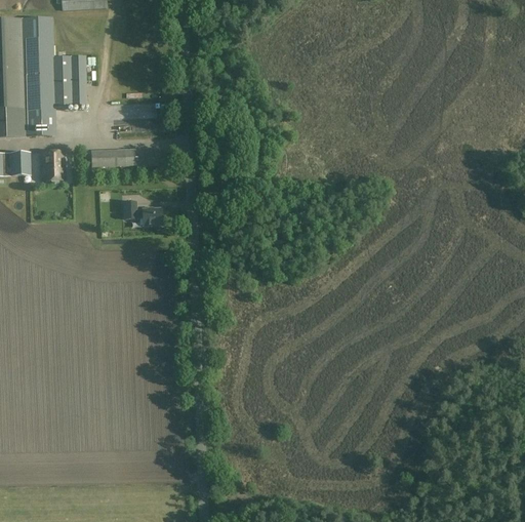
[(61,0),(62,9),(107,7),(106,0),(61,0)]
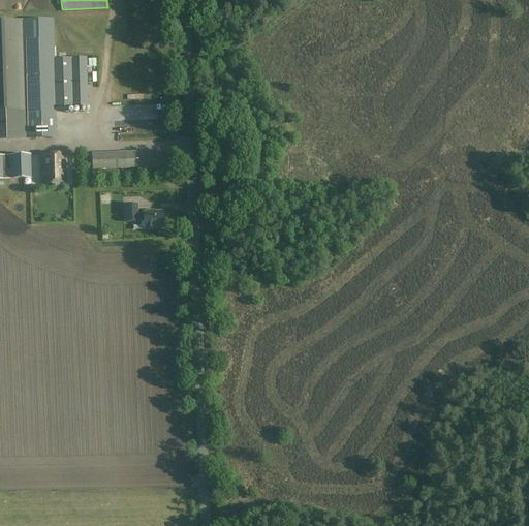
[(22,18),(26,134),(55,133),(55,106),(53,56),(52,17),(22,18)]
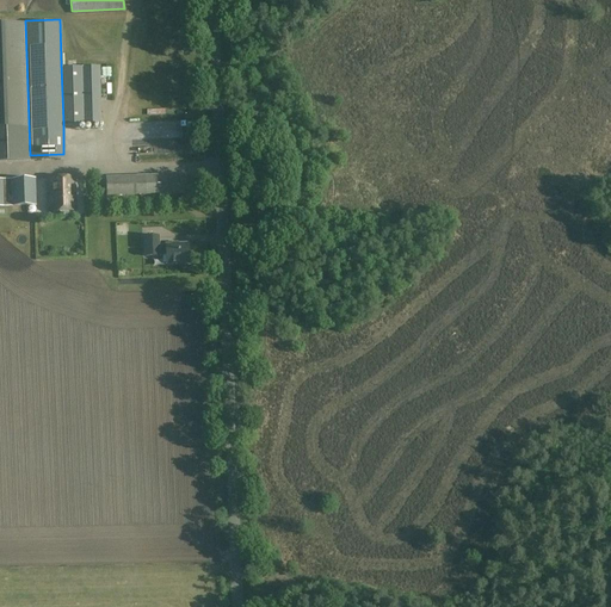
[(0,20),(0,159),(30,158),(30,155),(25,20),(0,20)]
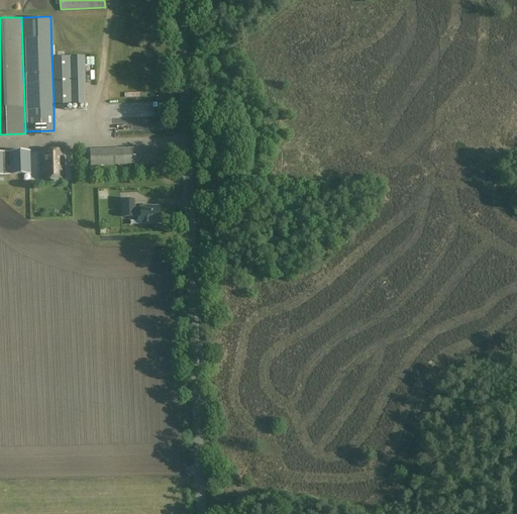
[(83,54),(67,55),(69,103),(84,103),(83,54)]
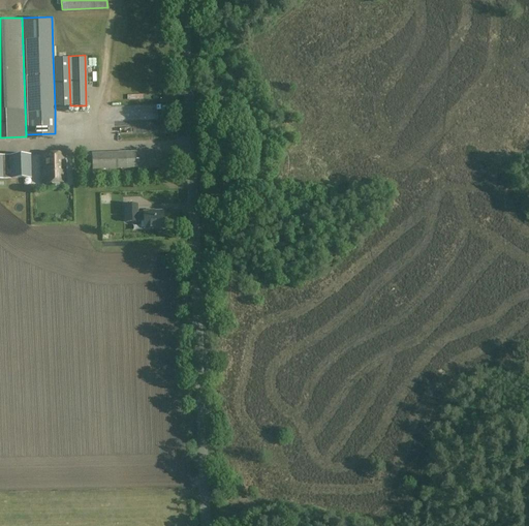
[(151,55),(135,56),(135,65),(151,65),(151,55)]
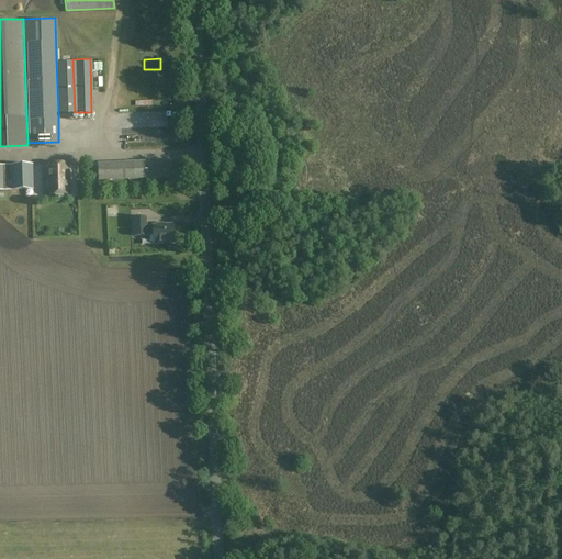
[(75,112),(72,59),(56,59),(58,113),(75,112)]
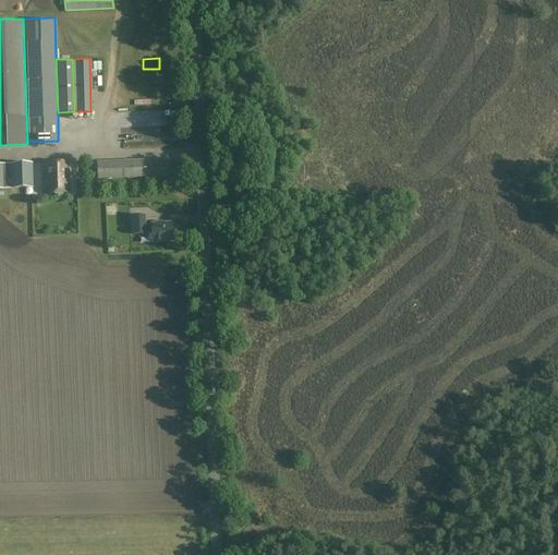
[(168,116),(168,107),(134,106),(134,115),(168,116)]
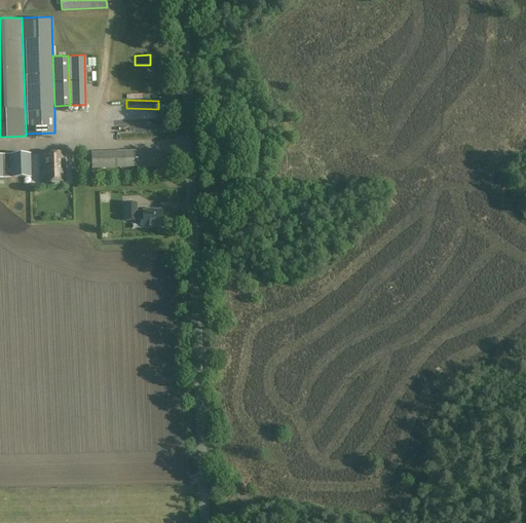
[(159,148),(90,150),(90,167),(160,164),(159,148)]
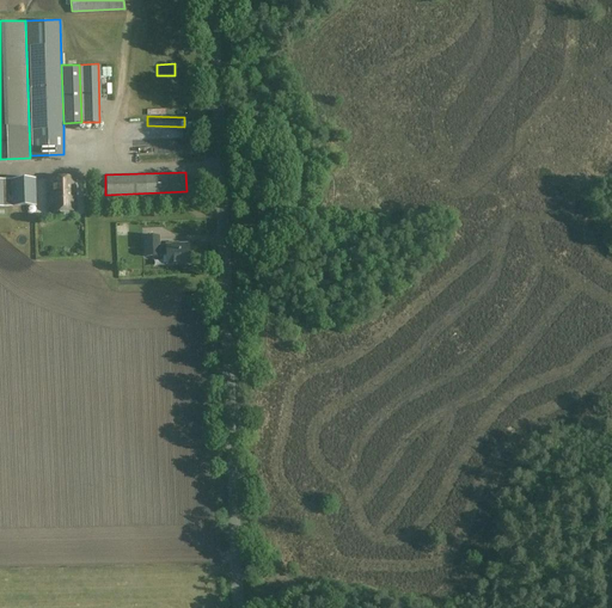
[(35,174),(12,176),(13,203),(36,202),(35,174)]
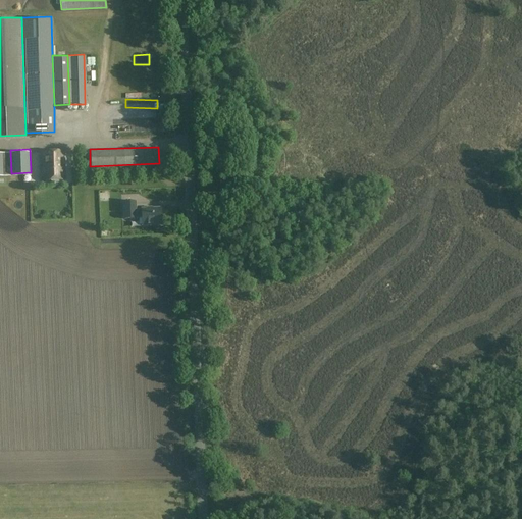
[(64,176),(63,149),(42,150),(42,177),(64,176)]
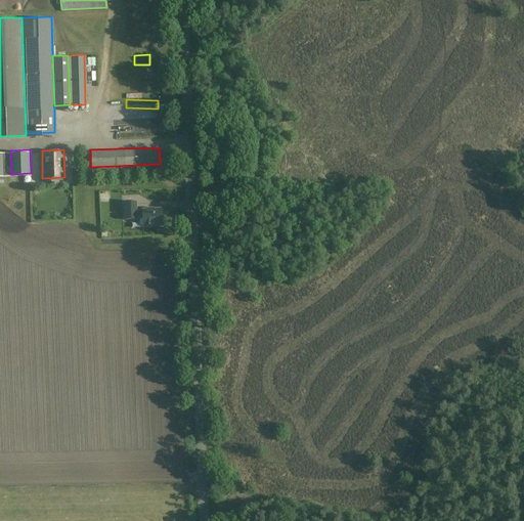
[(0,174),(11,174),(10,150),(0,150),(0,174)]
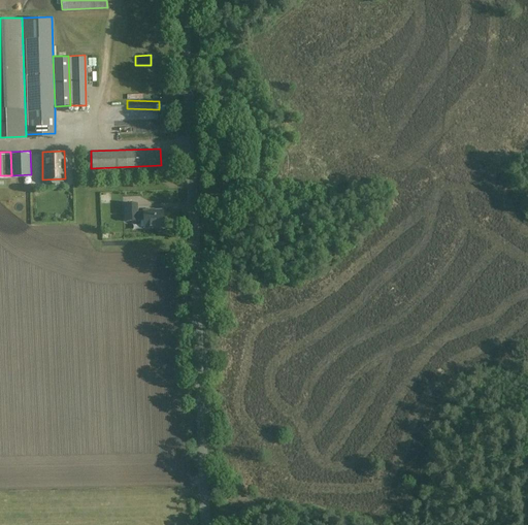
[(136,202),(126,203),(127,220),(143,219),(143,226),(163,225),(162,209),(137,210),(136,202)]
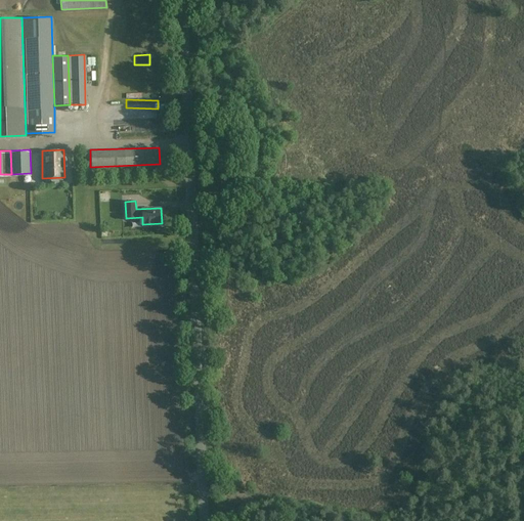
All buildings are outlined.
